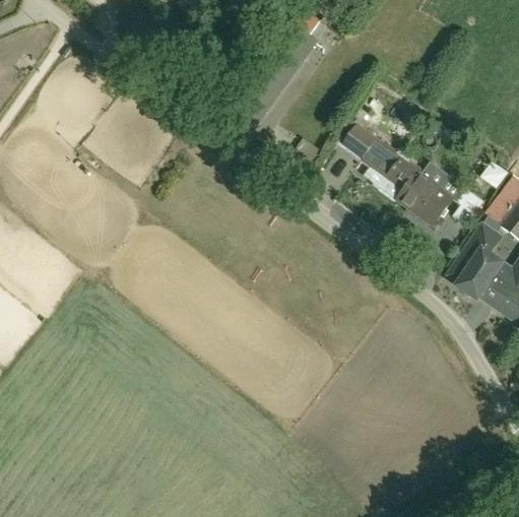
[(316,35),(326,23),(310,9),(300,19),(316,35)]
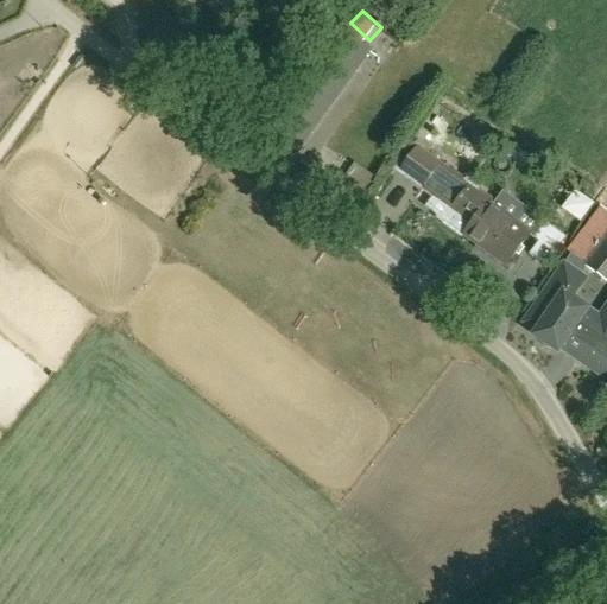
[(296,154),(370,45),(345,26),(272,127),(263,141),(286,159),(292,152),(296,154)]
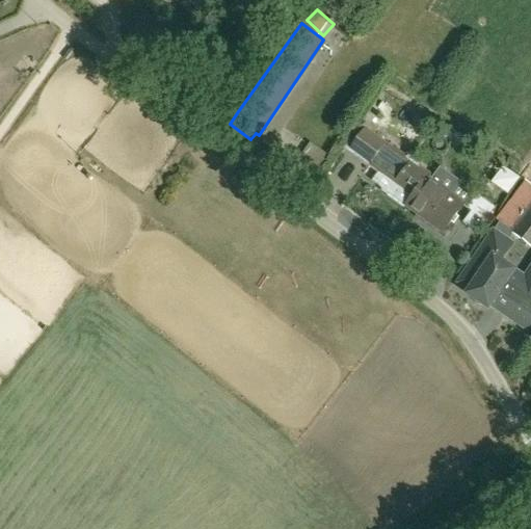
[(364,125),(348,148),(378,169),(395,148),(364,125)]
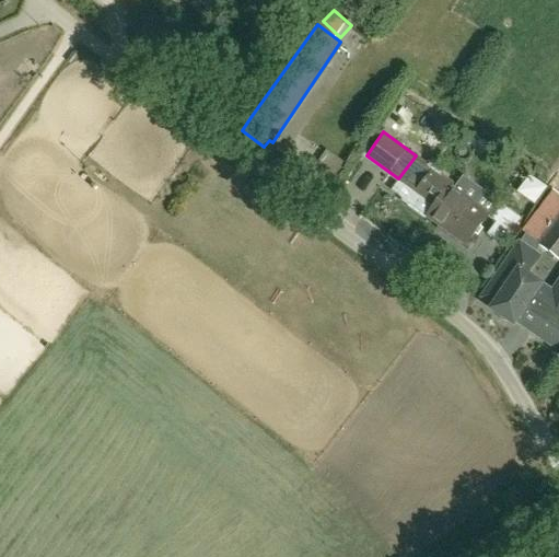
[(330,177),(341,159),(330,152),(319,171),(330,177)]
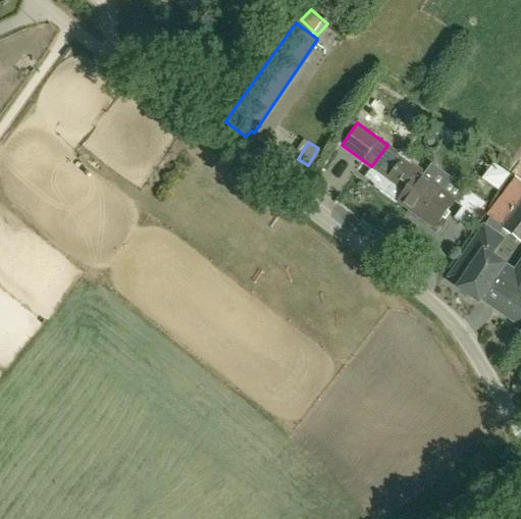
[(402,155),(387,145),(371,166),(404,191),(398,199),(433,225),(453,200),(457,203),(467,189),(430,162),(423,171),(402,155)]
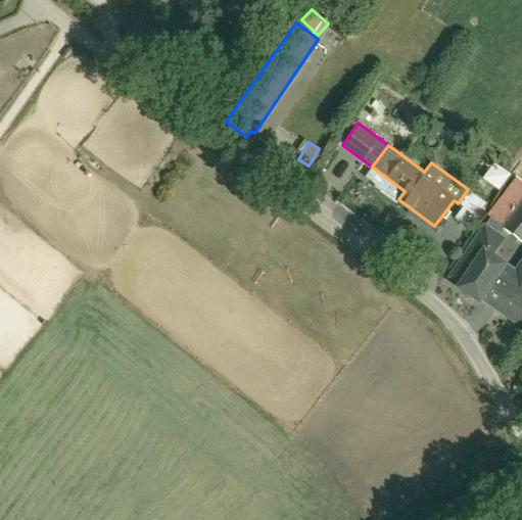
[(495,164),(487,182),(505,190),(513,173),(495,164)]
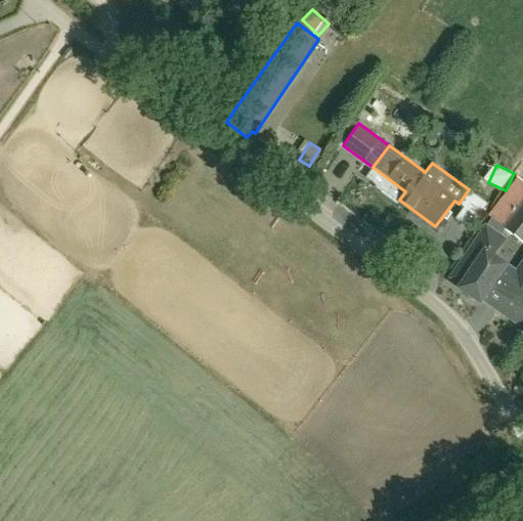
[(475,298),(479,301),(496,275),(511,285),(496,307),(522,326),(522,255),(514,267),(494,253),(507,237),(500,233),(505,228),(522,243),(522,181),(517,176),(488,214),(490,216),(449,277),(450,278),(455,271),(465,278),(460,287),(464,290),(465,293),(467,295),(469,297),(472,298),(475,298)]
